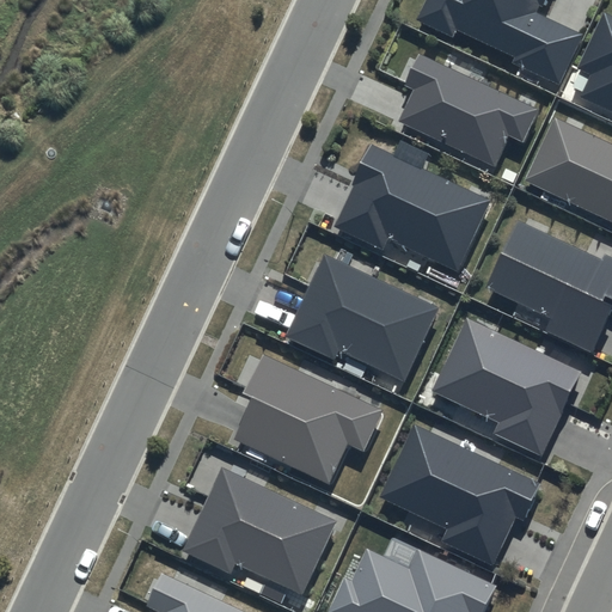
[(424,0),(416,20),(453,37),(457,29),(518,56),(514,63),(561,84),(583,34),(540,14),(546,0),(424,0)]
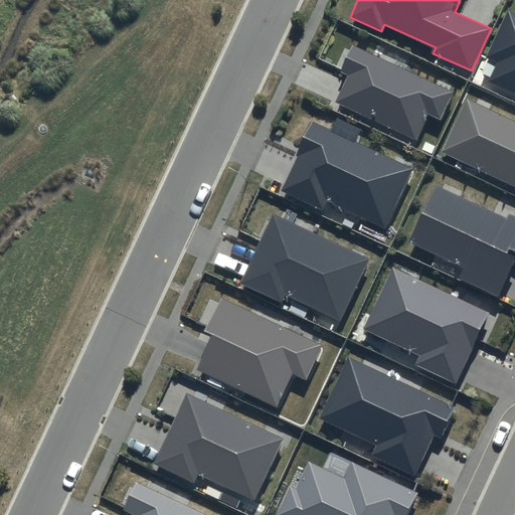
[(514,13),(509,11),(488,56),(498,61),(489,81),(514,94),(514,13)]
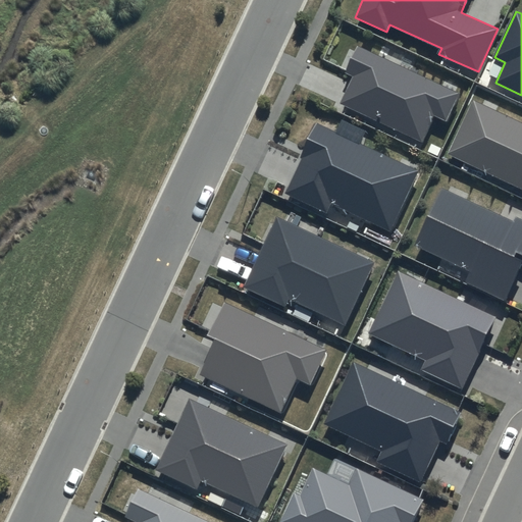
[(461,93),(357,45),(344,72),(353,77),(341,103),(422,142),(434,116),(447,121),(461,93)]
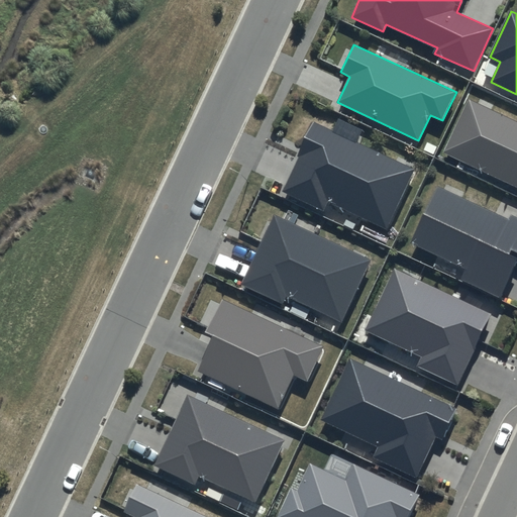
[(516,120),(469,98),(442,152),(516,187),(516,120)]
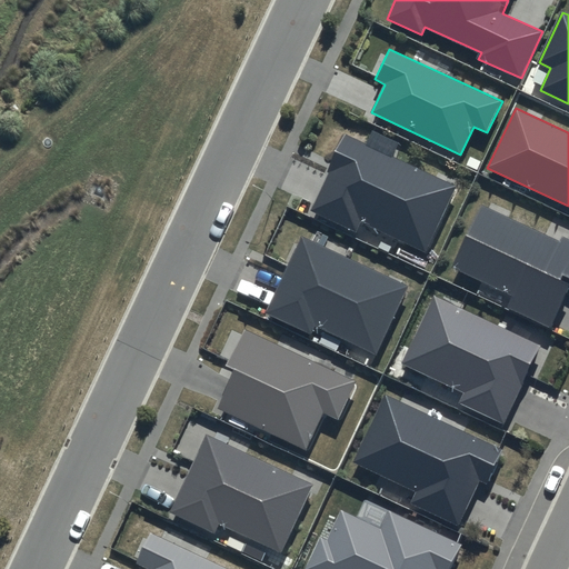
[(458,185),(346,132),(309,211),(356,232),(361,221),(427,252),(458,185)]
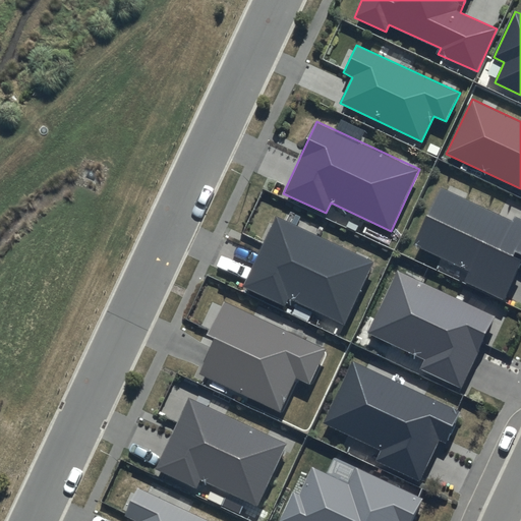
[(512,221),(442,188),(415,244),(472,271),(467,282),(504,299),(520,261),(520,218),(515,216),(512,221)]
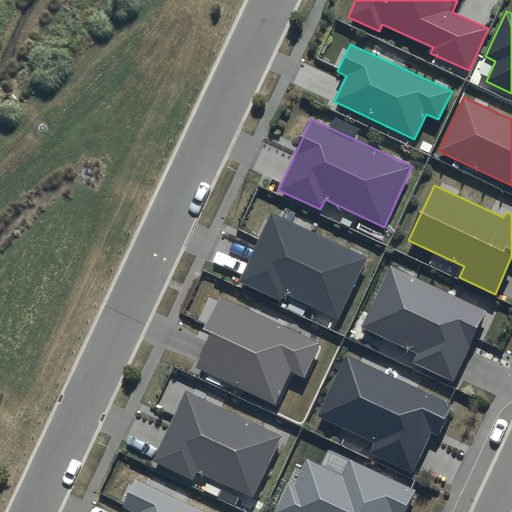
[(368,256),(271,211),(239,281),(281,301),(284,294),(339,319),(368,256)]
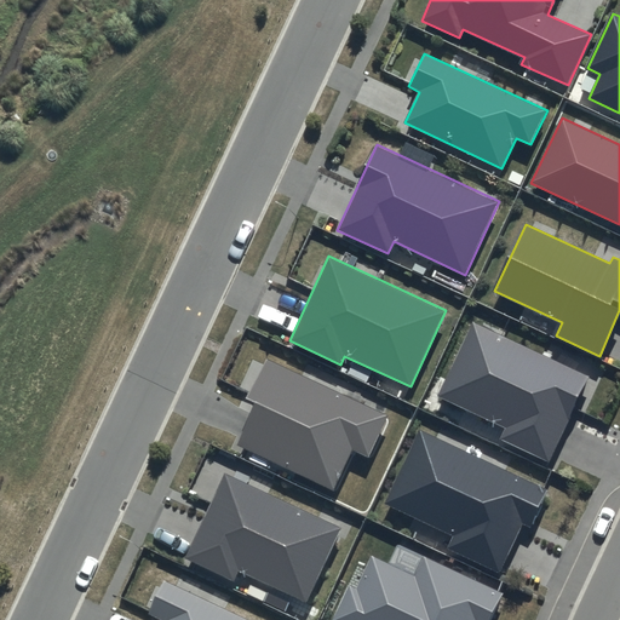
[(590,377),(472,321),(437,396),(505,428),(500,440),(550,463),(590,377)]
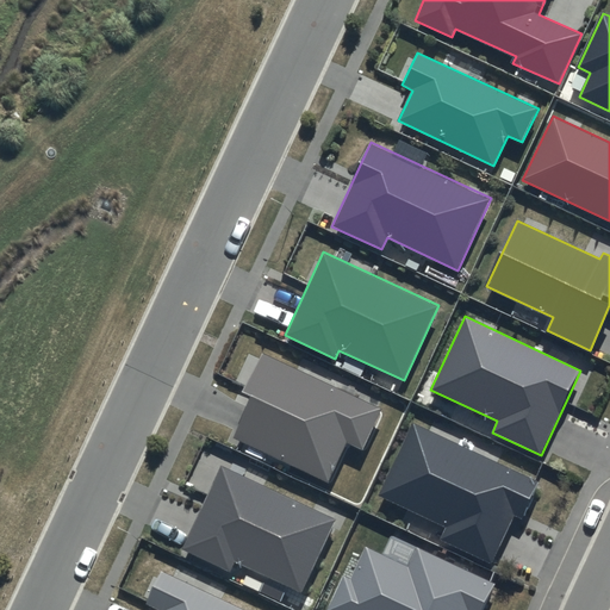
[(383,408),(261,352),(243,392),(253,397),(232,439),(329,483),(347,443),(363,450),(383,408)]
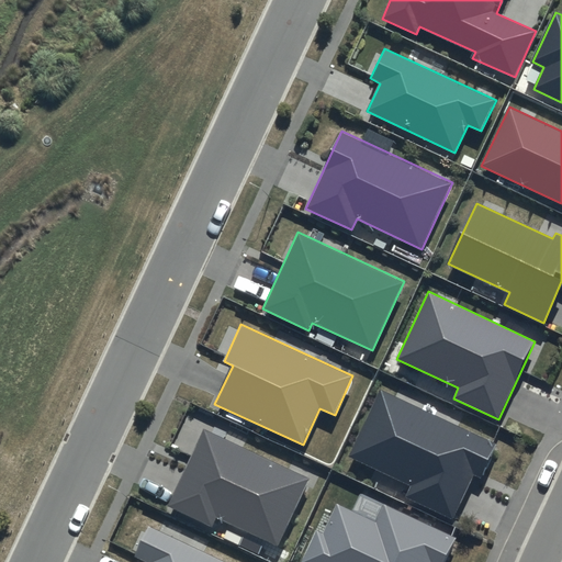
[(498,445),(380,389),(348,457),(411,486),(405,497),(452,520),(474,474),(482,479),(498,445)]
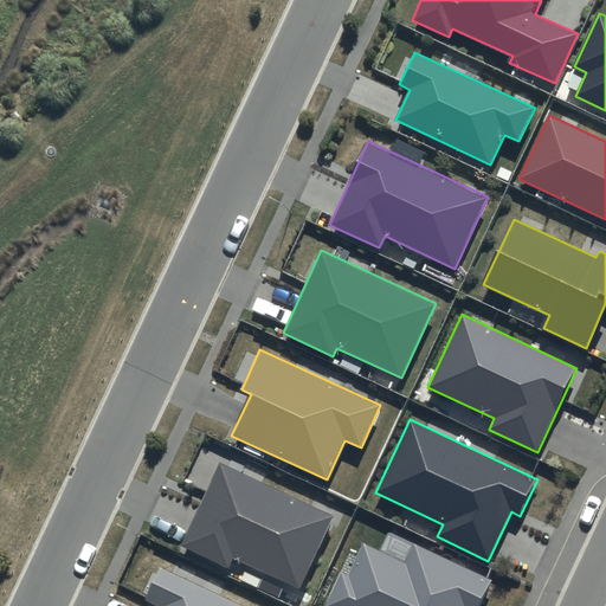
[(333,515),(219,461),(179,545),(229,568),(233,558),(298,588),(333,515)]
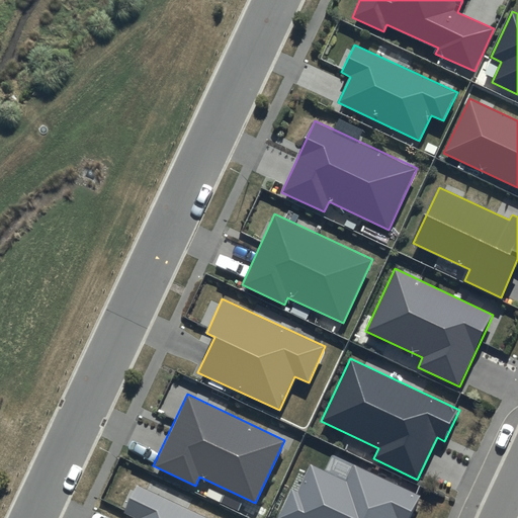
[(411,517),(422,495),(353,463),(346,480),(310,463),(297,491),(290,488),(276,517),(411,517)]
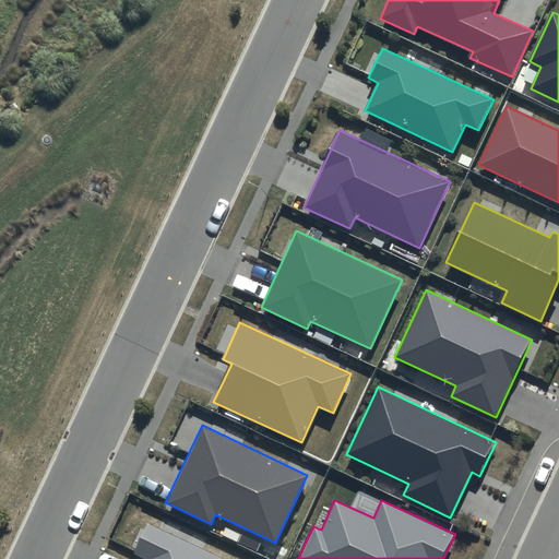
[(226,558),(147,523),(133,555),(142,558),(141,558),(226,558)]
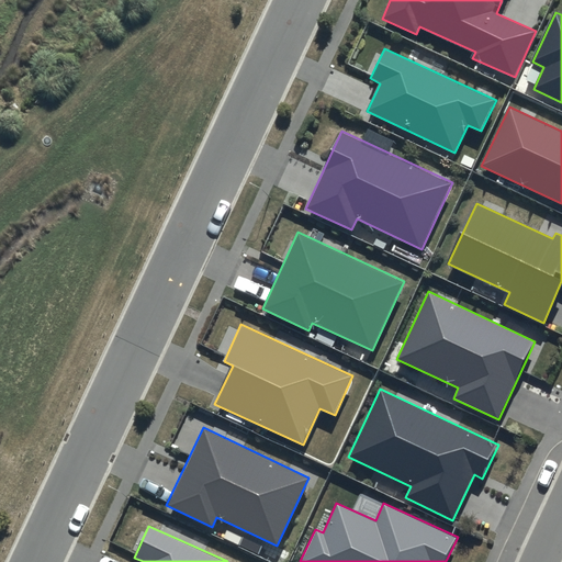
All buildings are outlined.
